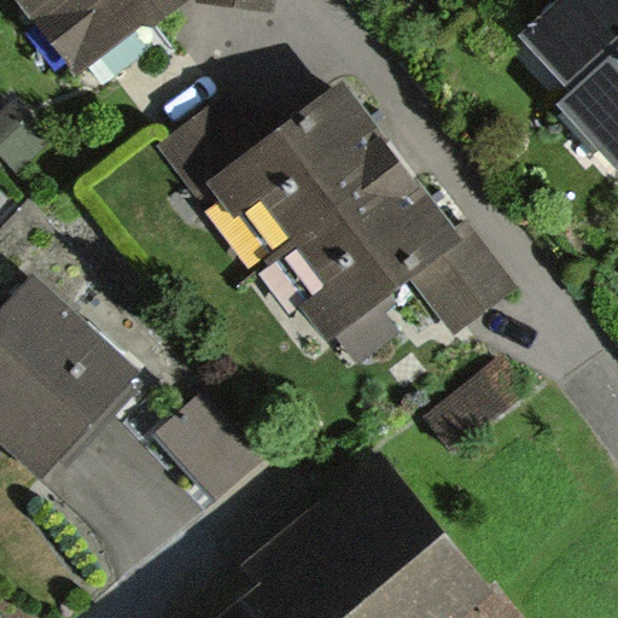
[(21,0),(76,74),(143,25),(152,30),(191,0),(275,11),(277,0),(21,0)]
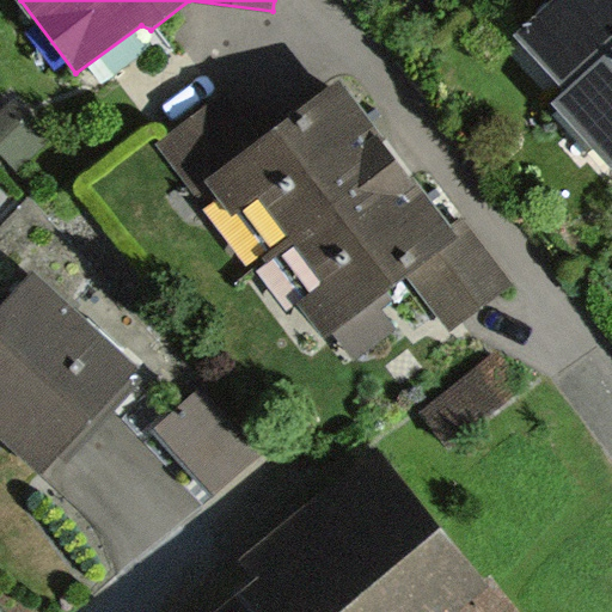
[(611,0),(539,0),(544,5),(507,36),(556,93),(611,44),(611,0)]
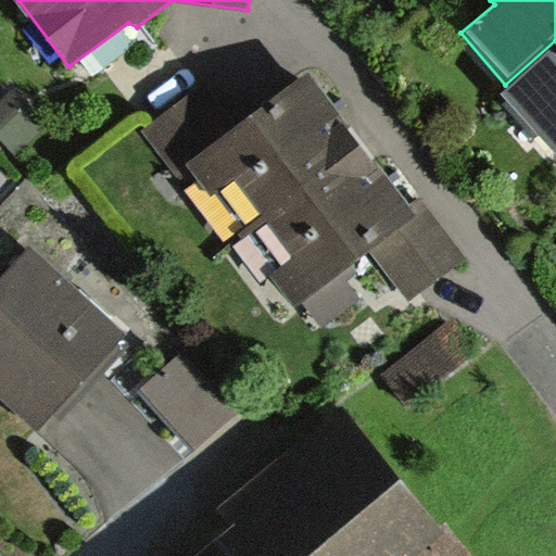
[(555,41),(496,95),(544,148),(555,137),(555,41)]
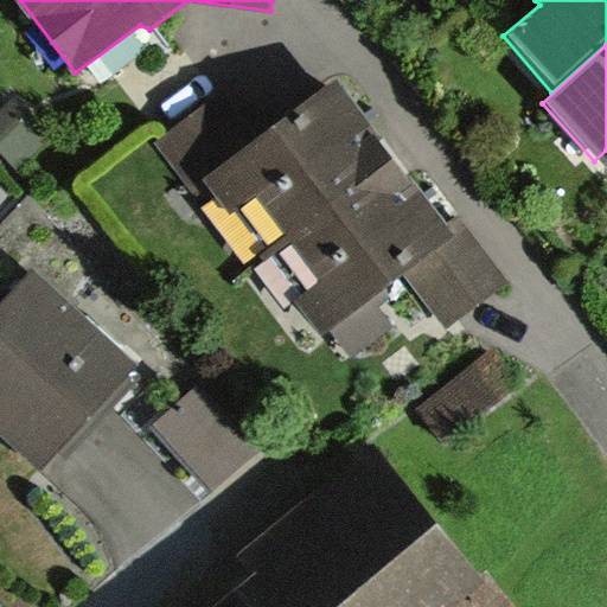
[(438,240),(323,84),(247,140),(215,97),(154,142),(189,191),(202,181),(311,328),(319,321),(339,349),(377,321),(353,289),(394,261),(436,318),(492,276),(455,227),(438,240)]
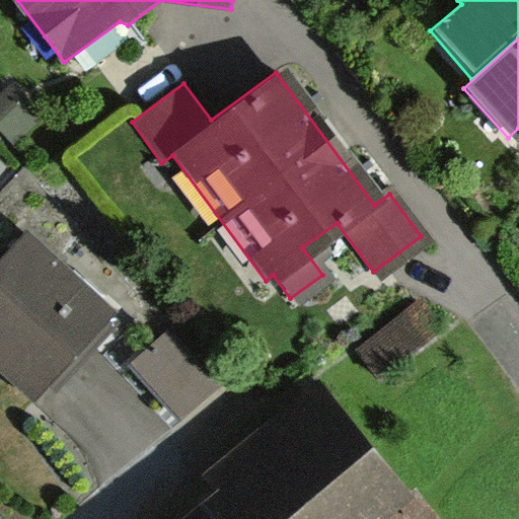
[(117,309),(30,232),(0,265),(0,367),(34,399),(117,309)]
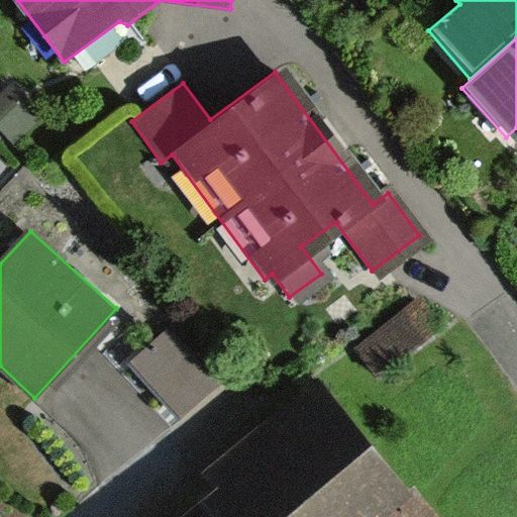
[(409,296),(352,346),(377,375),(434,324),(409,296)]
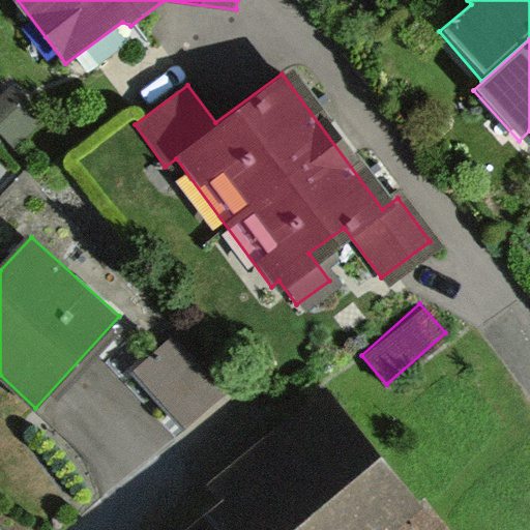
[(176,337),(134,378),(181,427),(224,385),(176,337)]
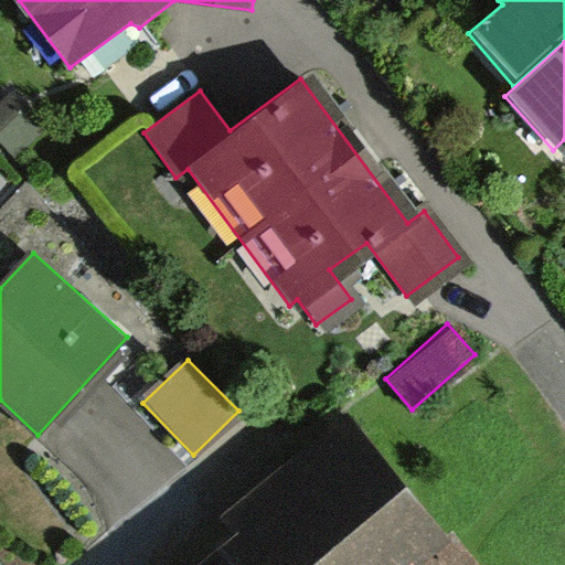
[(249,536),(215,564),(476,564),(351,419),(234,519),(249,536)]
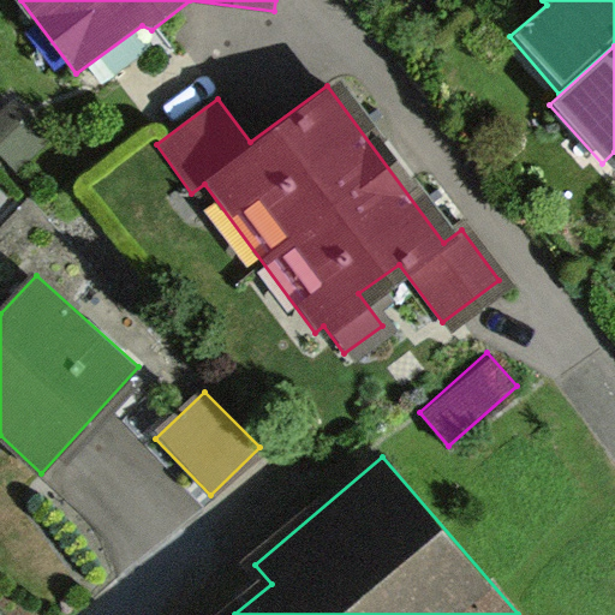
All buildings are outlined.
